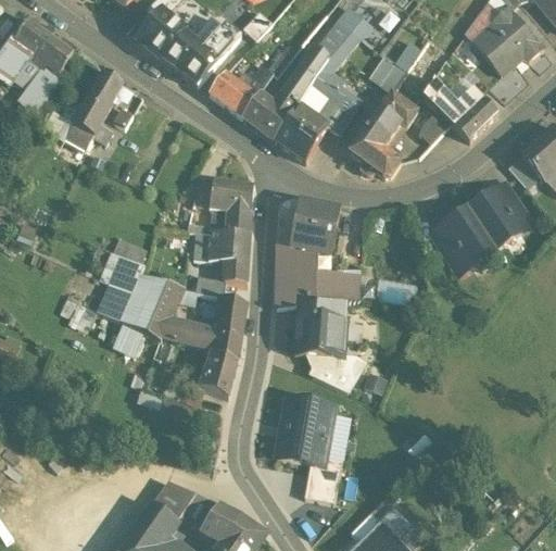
[(152,0),(146,7),(155,15),(161,10),(166,13),(179,0),(152,0)]
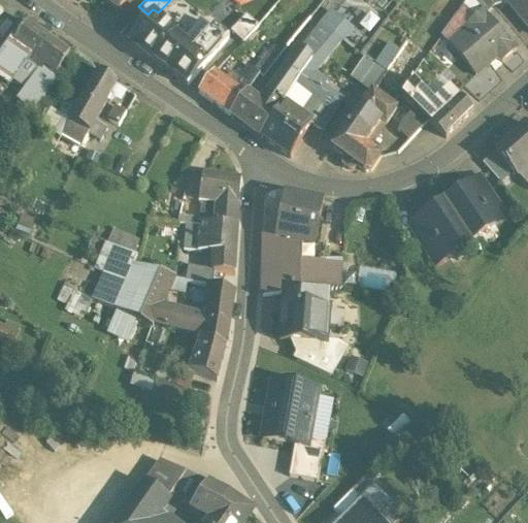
[(497,6),(491,0),(473,0),(482,8),(487,13),(497,6)]
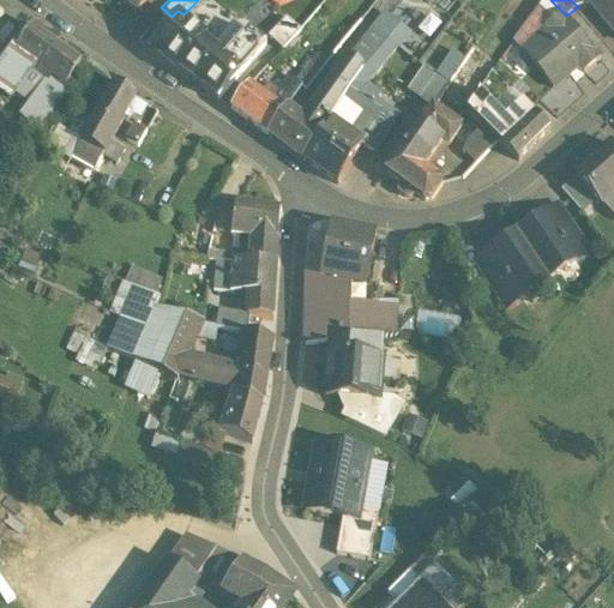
[(590,0),(613,28),(613,0),(590,0)]
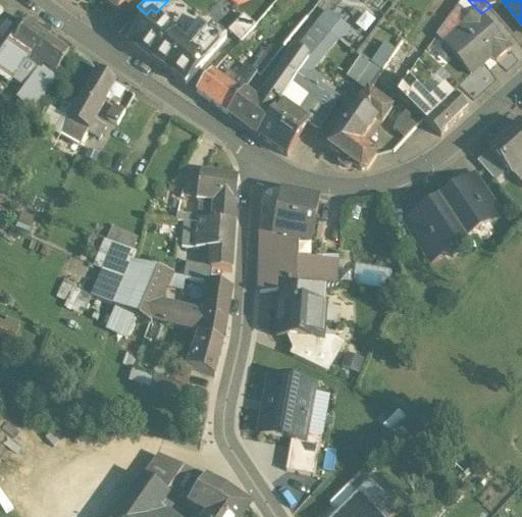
[(330,31),(337,36),(347,24),(326,7),(316,18),(330,31)]
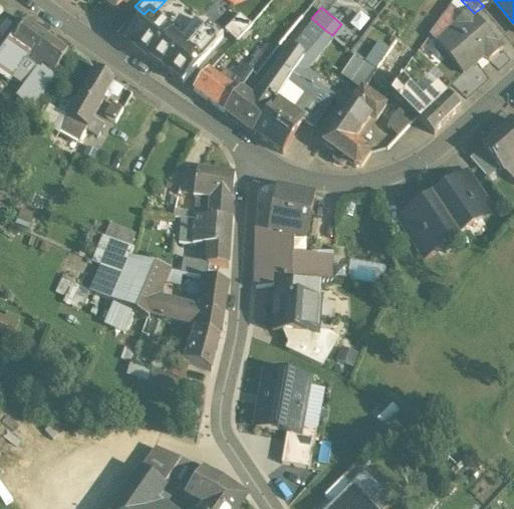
[(469,8),(456,20),(459,24),(444,37),(452,46),(445,52),(462,71),(483,52),(488,58),(502,46),(474,13),(469,8)]
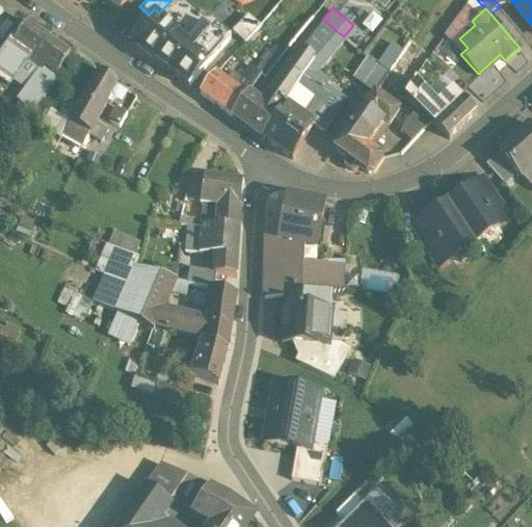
[(177,27),(159,12),(154,9),(149,15),(131,36),(155,55),(176,29),(177,27)]
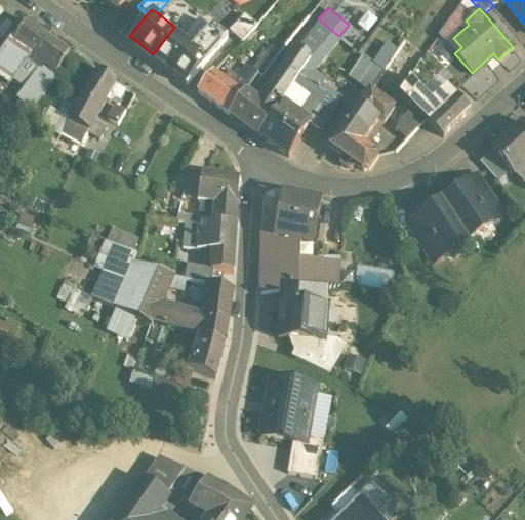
[(244,10),(229,27),(241,37),(256,21),(244,10)]
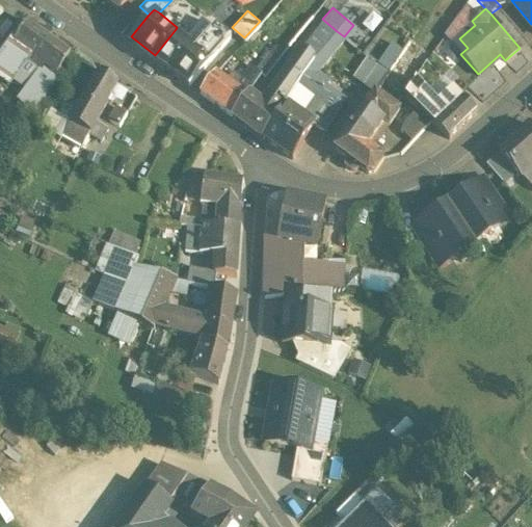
[(322,19),(298,48),(313,57),(314,57),(337,31),(322,19)]
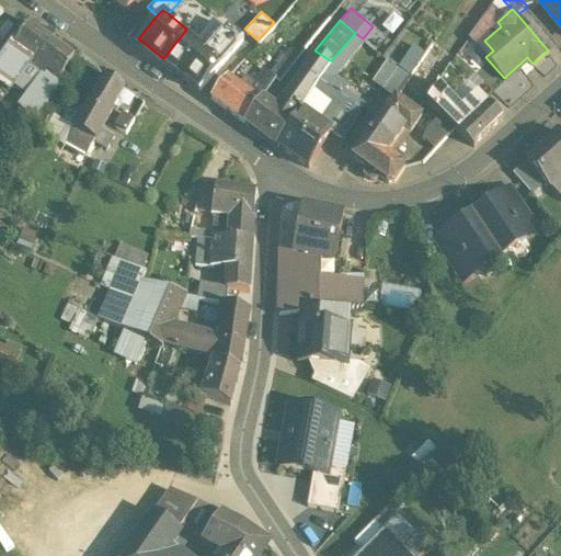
[(75,54),(29,22),(15,42),(12,40),(0,56),(0,87),(8,92),(30,61),(32,63),(35,58),(59,75),(75,54)]
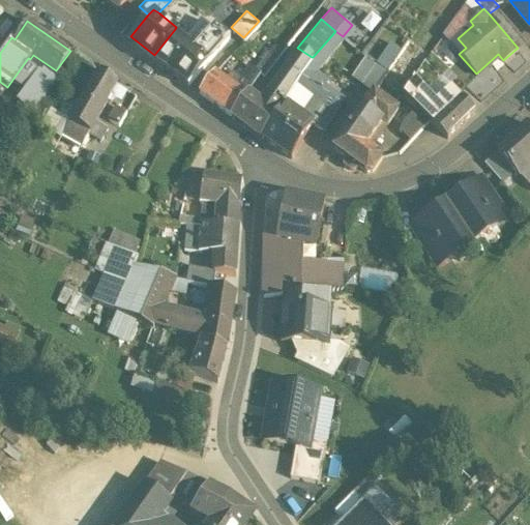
[(214,21),(207,30),(206,30),(194,44),(175,29),(154,55),(173,68),(192,82),(233,35),(214,21)]
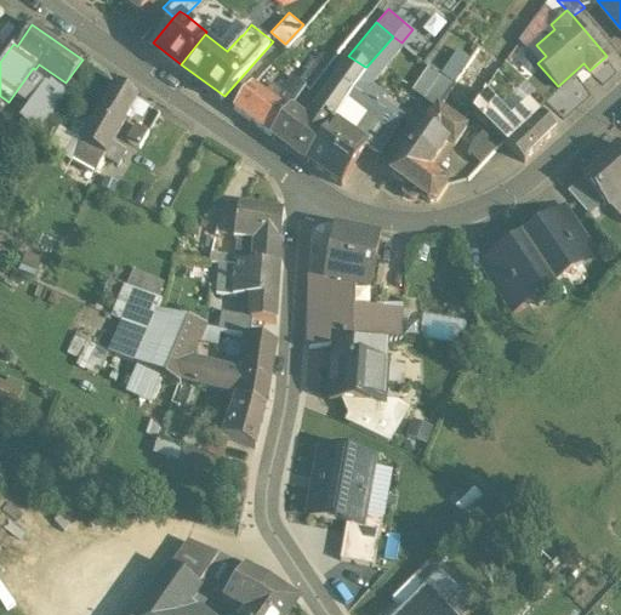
[(393,36),(366,67),(365,67),(360,73),(370,79),(402,43),(393,36)]
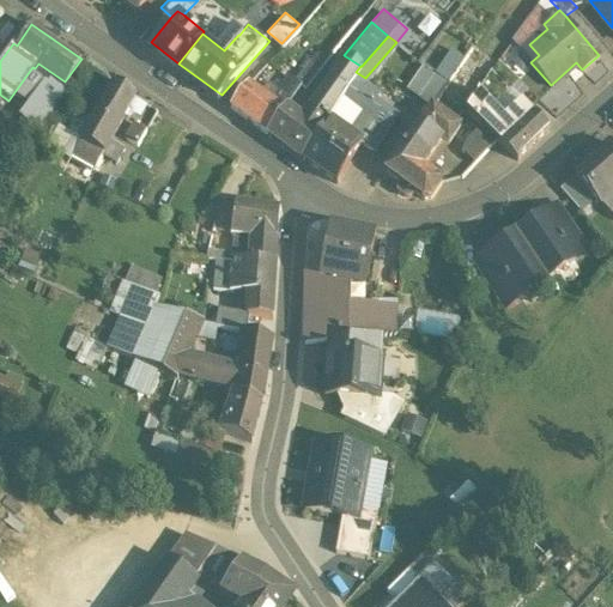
[(463,55),(450,44),(435,67),(424,60),(405,86),(431,102),(463,55)]
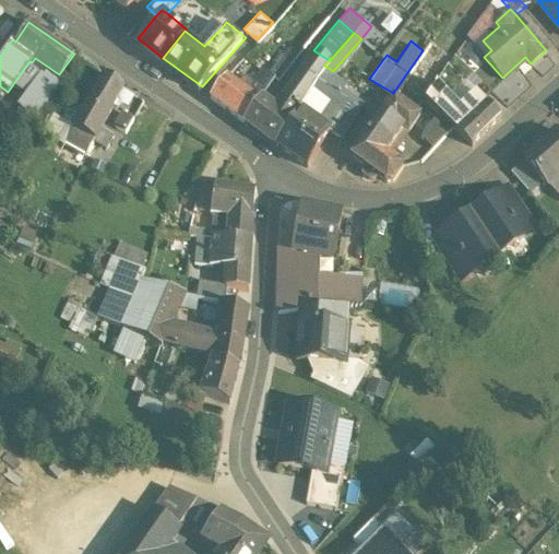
[(250,82),(247,87),(258,96),(260,93),(274,73),(276,75),(296,51),(289,45),(270,70),(263,65),(250,82)]
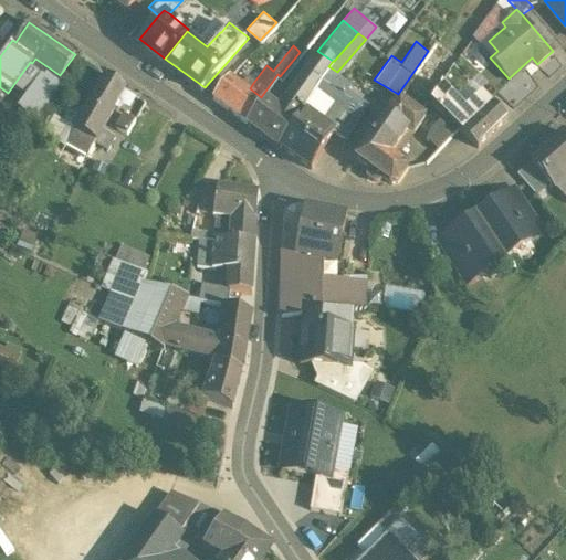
[(317,51),(301,75),(315,86),(328,66),(333,61),(317,51)]
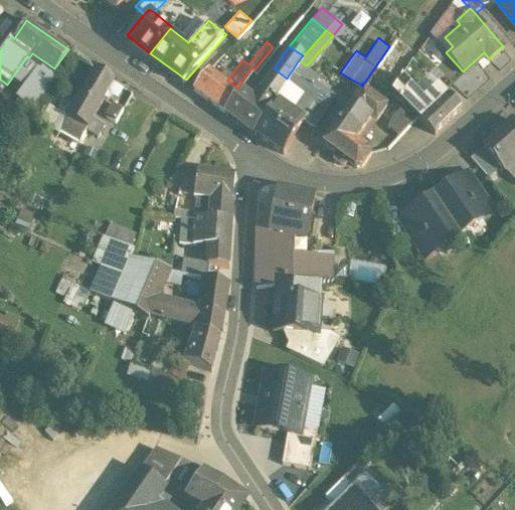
[(435,64),(418,49),(411,58),(425,73),(435,64)]
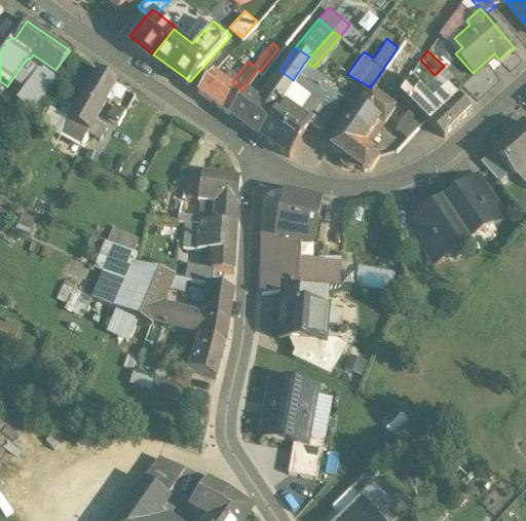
[(313,67),(305,62),(293,80),(307,90),(305,94),(318,103),(320,103),(322,100),(328,90),(318,84),(323,80),(326,75),(313,67)]
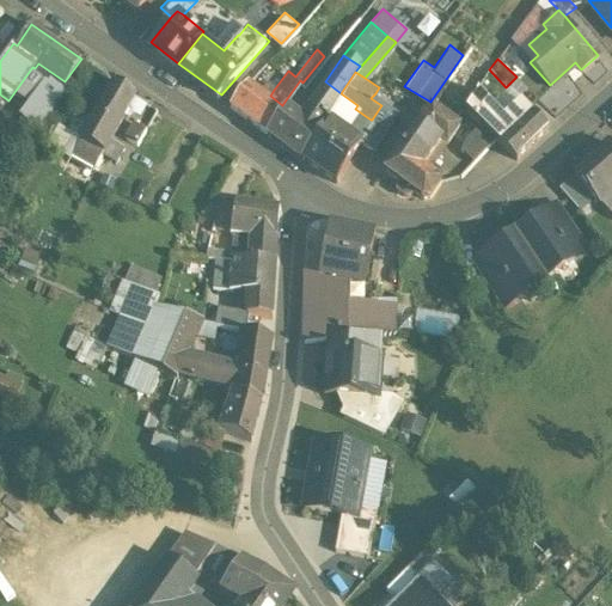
[(264,83),(259,89),(246,79),(230,101),(267,127),(282,105),(270,96),(274,90),(264,83)]
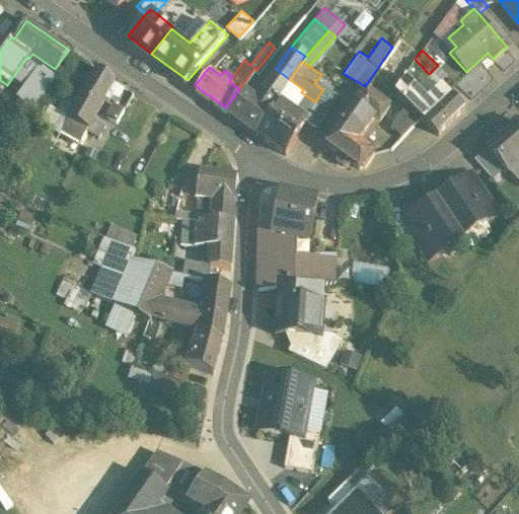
[(96,68),(68,118),(85,127),(98,135),(105,123),(93,116),(115,78),(96,68)]
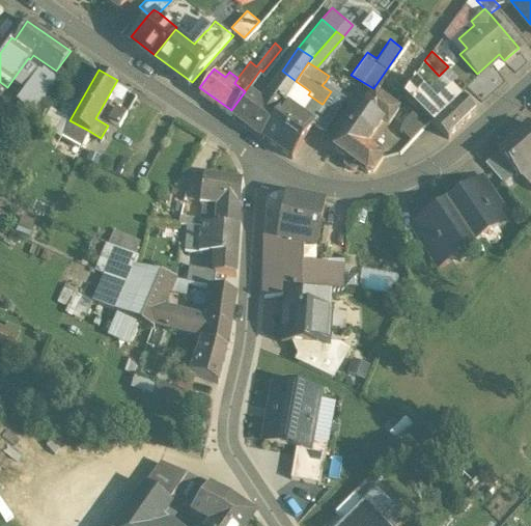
[(282,71),(267,90),(261,99),(247,88),(245,91),(231,110),(260,132),(284,100),(296,81),(282,71)]
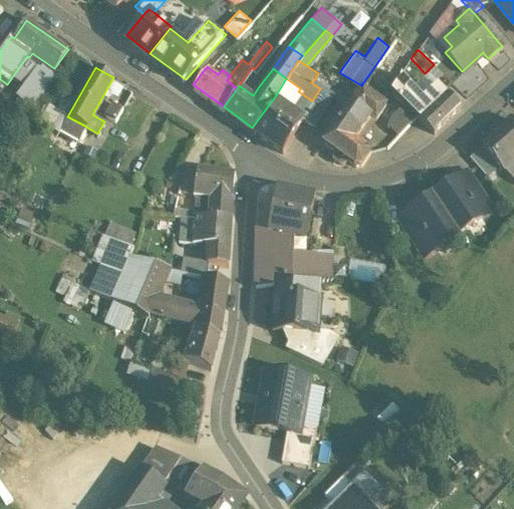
[(29,70),(24,77),(15,91),(34,104),(49,83),(36,74),(29,70)]
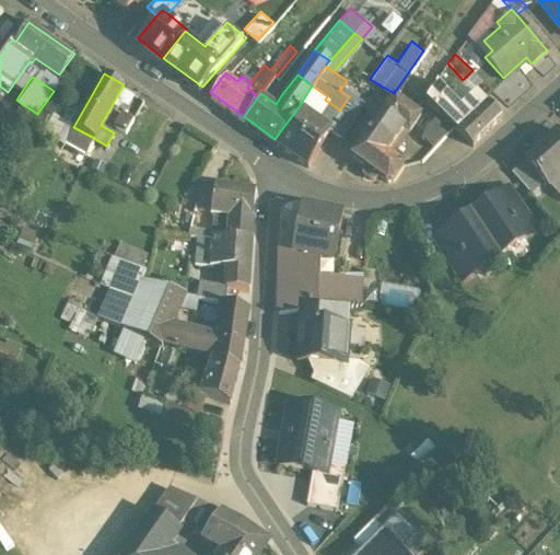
[(467,80),(451,96),(435,83),(426,99),(440,112),(458,129),(471,142),(500,115),(467,80)]
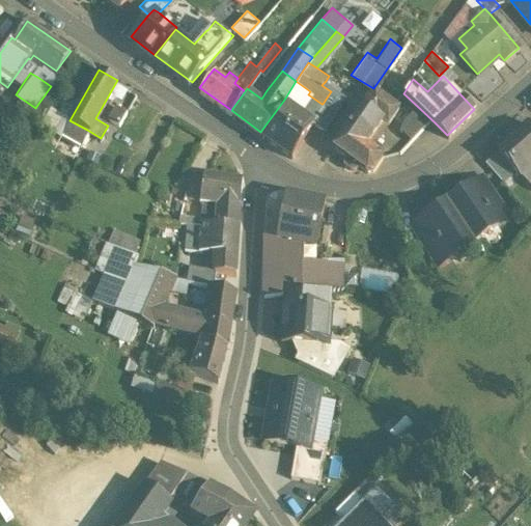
[(310,91),(296,81),(284,100),(289,103),(290,101),(300,107),(308,94),(310,91)]
